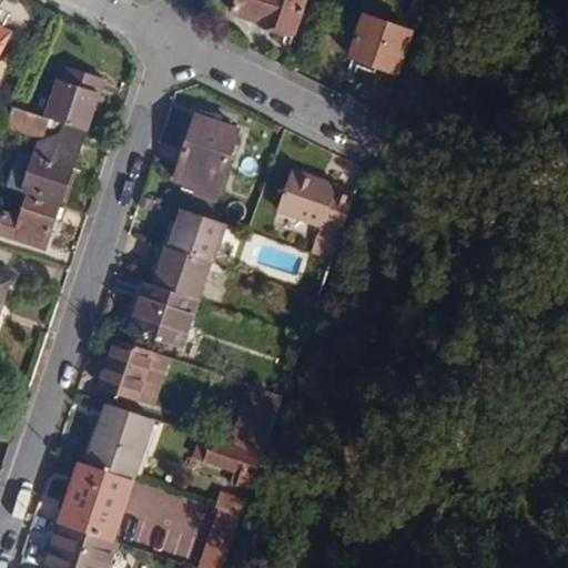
[(240,0),(236,14),(294,33),(304,0),(240,0)]
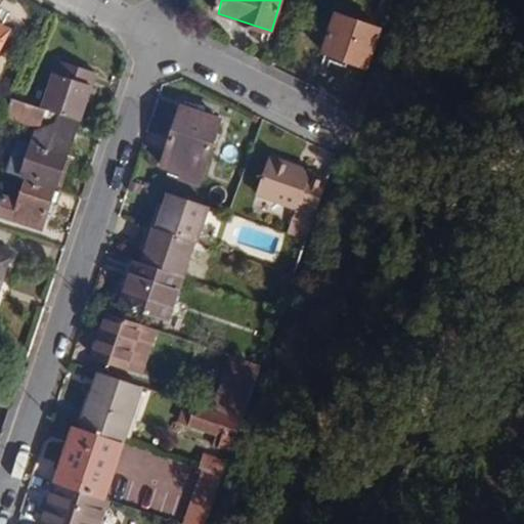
[(323,53),(365,68),(378,32),(337,15),(323,53)]
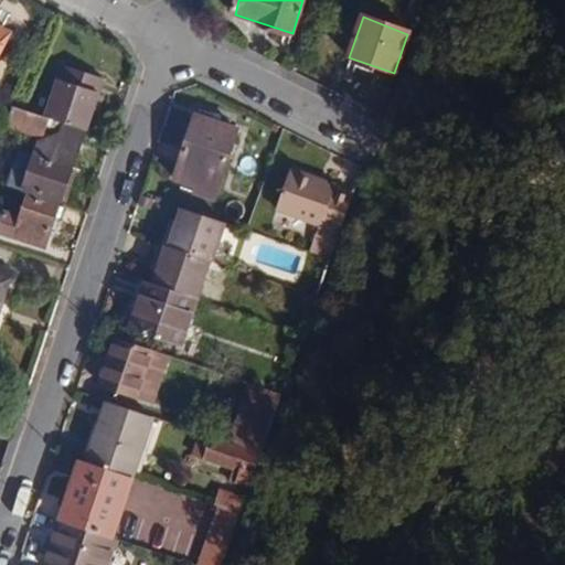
[(63,66),(59,81),(65,82),(70,68),(63,66)]
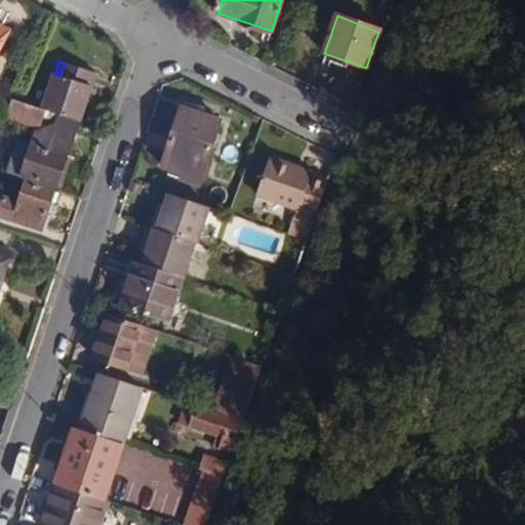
[(43,110),(77,121),(80,122),(95,74),(65,64),(61,76),(54,75),(43,110)]
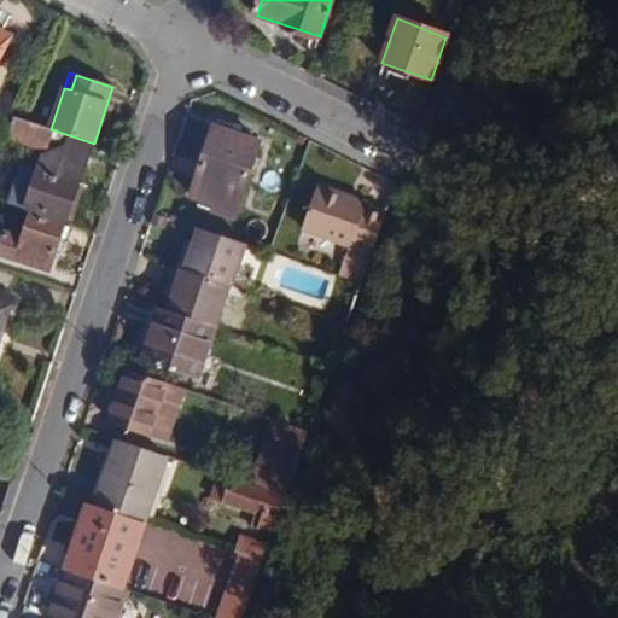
[(51,129),(13,117),(7,139),(41,150),(30,182),(18,178),(10,202),(65,220),(91,143),(51,129)]
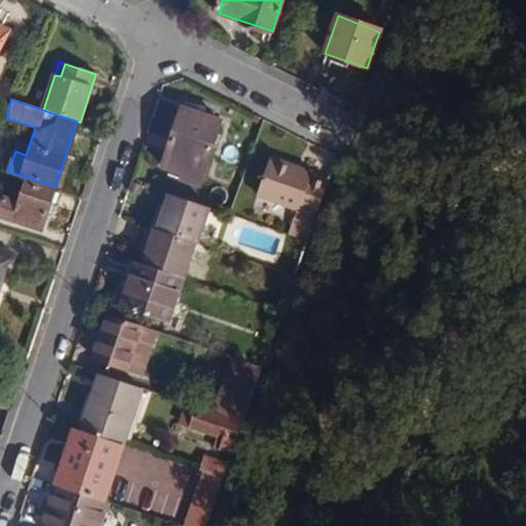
[(189,165),(204,172),(220,121),(183,110),(163,171),(185,177),(189,165)]
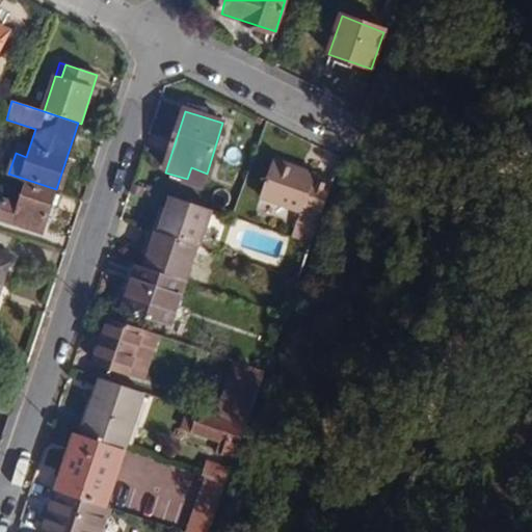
[(312,244),(333,187),(310,179),(311,175),(274,162),(261,198),(301,212),(292,238),(312,244)]
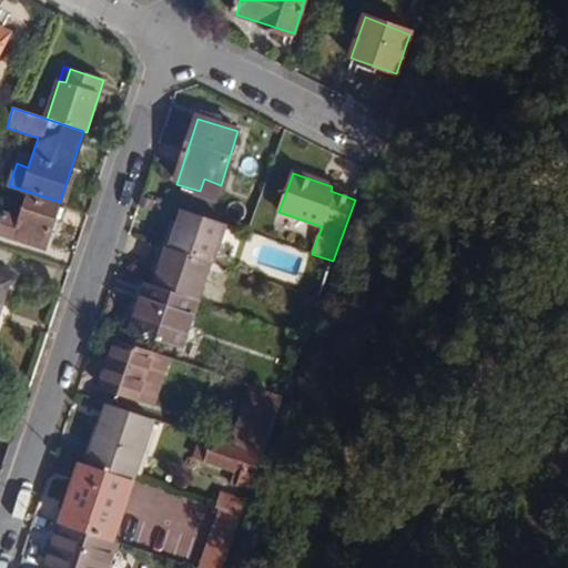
[(215,201),(221,185),(204,179),(200,191),(198,195),(215,201)]
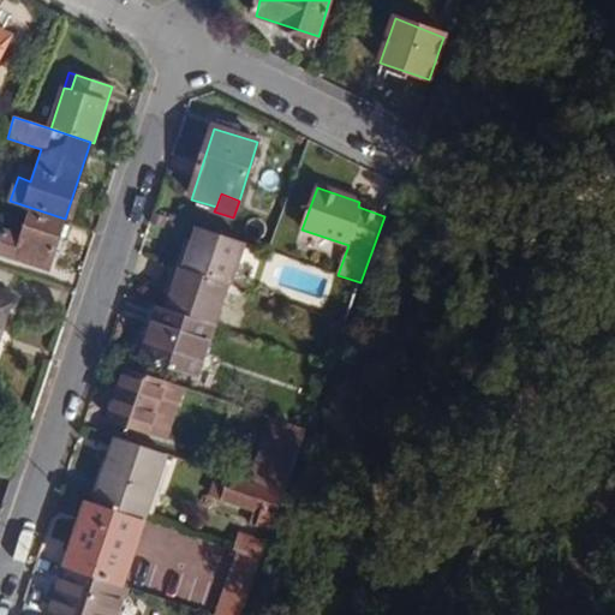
[(64,222),(31,210),(24,236),(4,230),(0,242),(0,254),(48,269),(58,239),(64,222)]
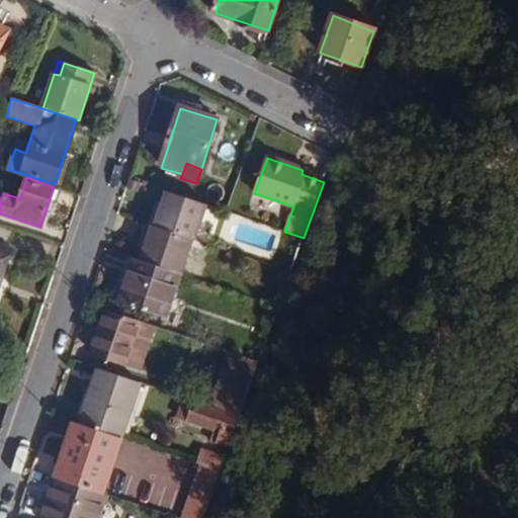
[(56,203),(60,189),(54,187),(49,201),(56,203)]
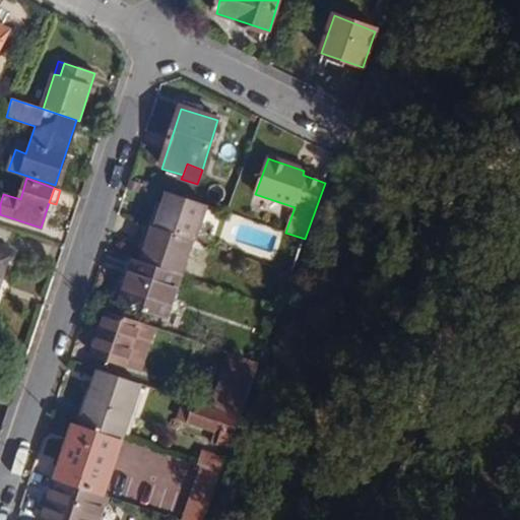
[(201,242),(212,207),(166,192),(161,202),(159,209),(154,207),(148,224),(198,242),(201,242)]
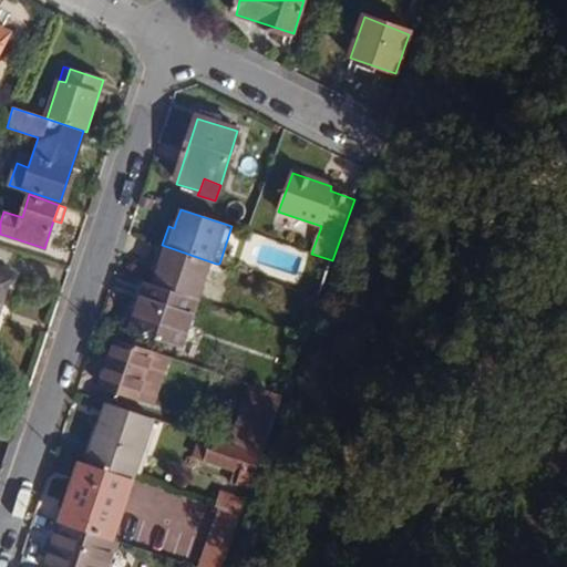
[(162,245),(160,244),(154,261),(161,264),(157,271),(153,286),(197,300),(202,301),(216,264),(162,245)]
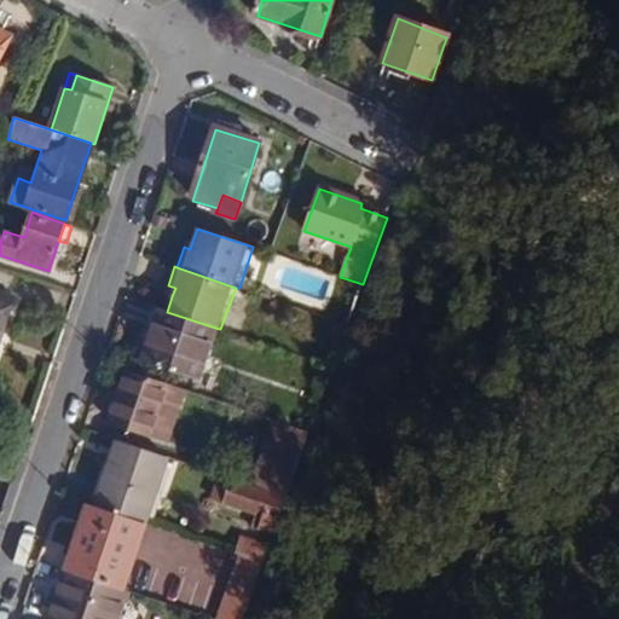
[(175,288),(168,285),(165,295),(172,296),(175,288)]
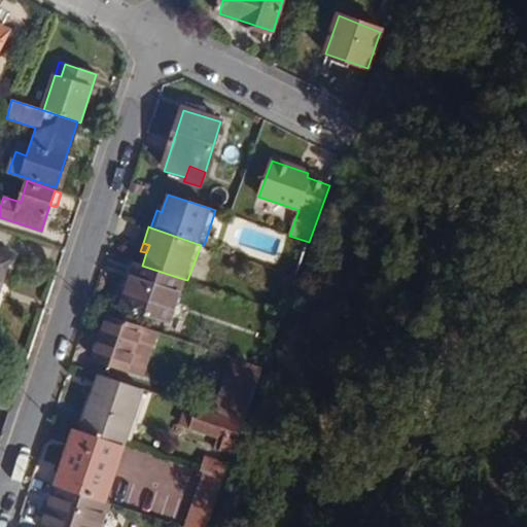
[(222,252),(235,256),(236,249),(224,245),(222,252)]
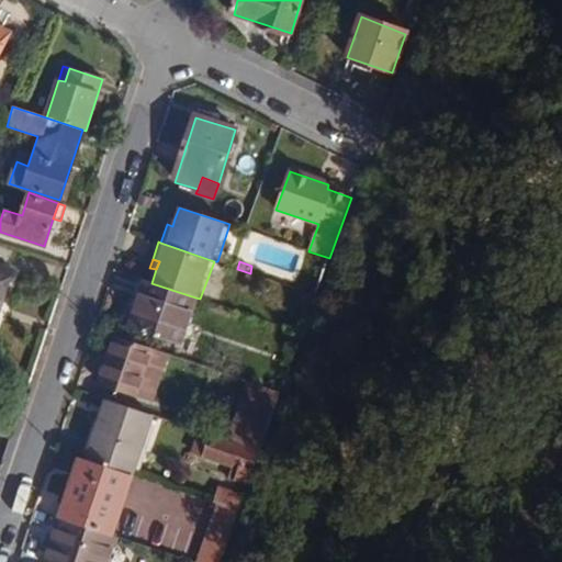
[(0,302),(11,270),(0,267),(0,302)]
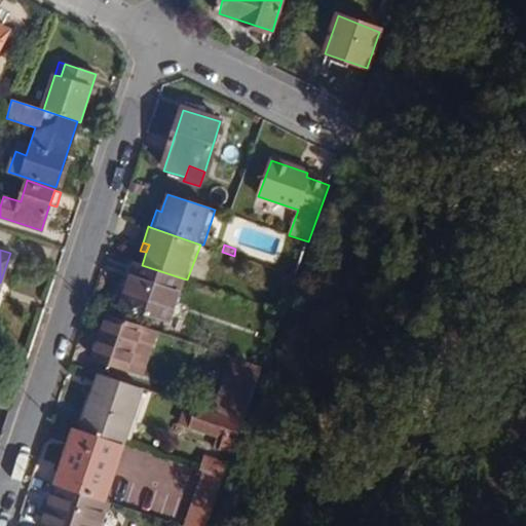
[(142,265),(137,263),(122,307),(168,323),(183,278),(142,265)]
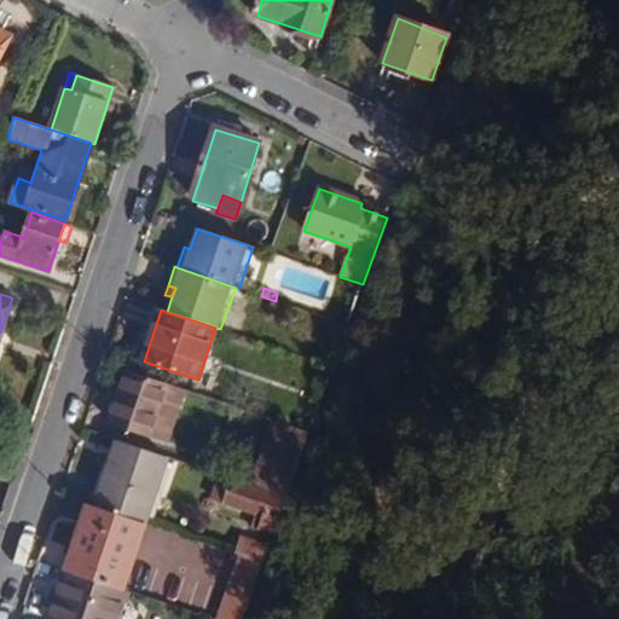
[(175,417),(184,391),(126,371),(110,422),(155,438),(162,412),(175,417)]
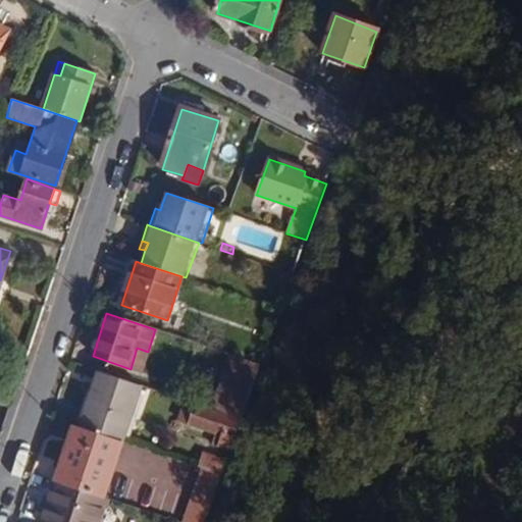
[(141,372),(148,352),(137,348),(131,369),(141,372)]
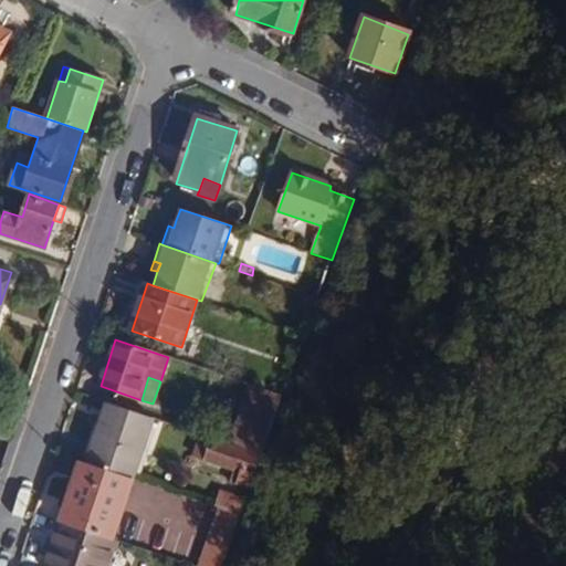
[(261,456),(282,396),(252,385),(231,446),(261,456)]
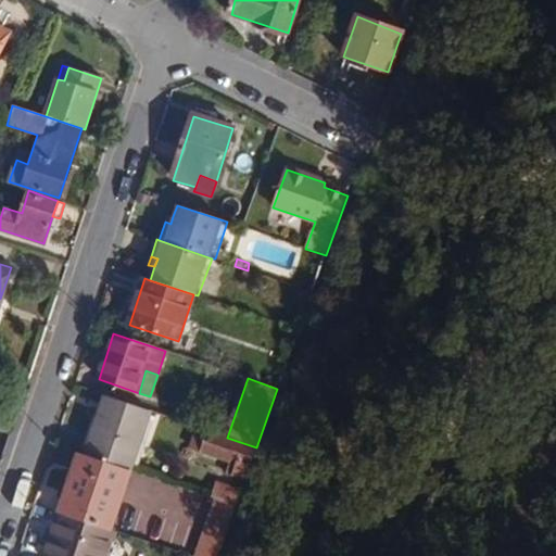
[(129,471),(150,412),(104,396),(85,456),(129,471)]
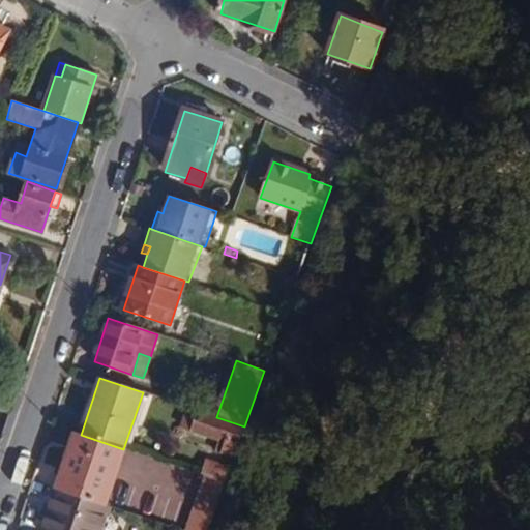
[(237,448),(244,427),(216,417),(187,407),(180,428),(237,448)]
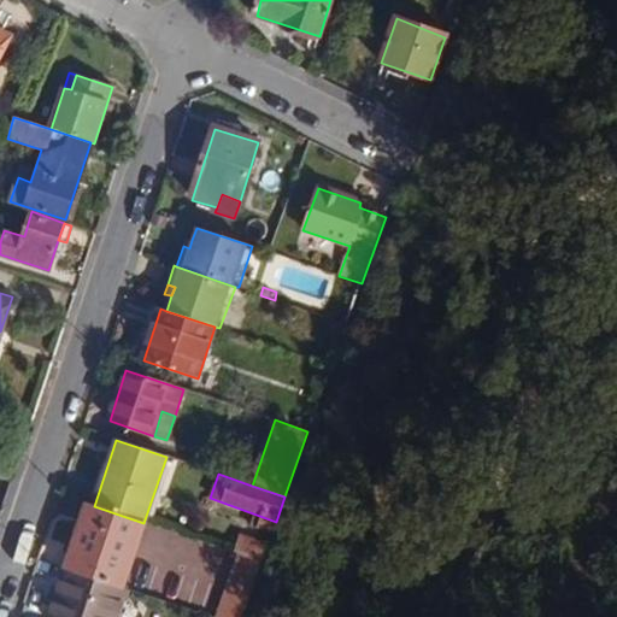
[(139,539),(144,523),(94,506),(89,504),(83,521),(139,539)]
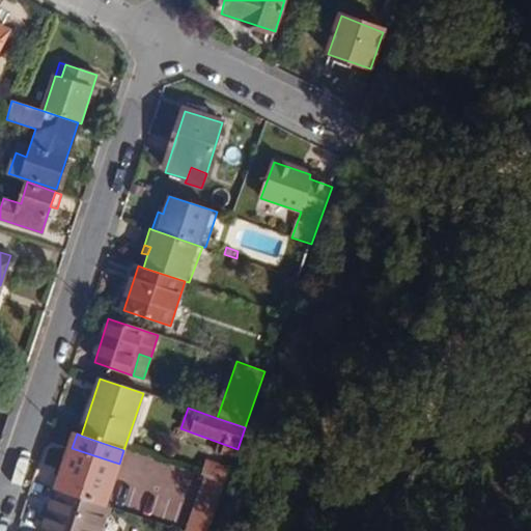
[(104,506),(119,464),(72,448),(57,491),(104,506)]
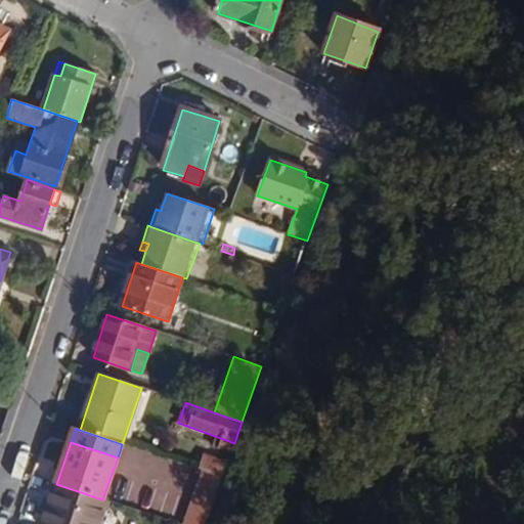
[(222,477),(228,463),(203,453),(199,469),(202,470),(222,477)]
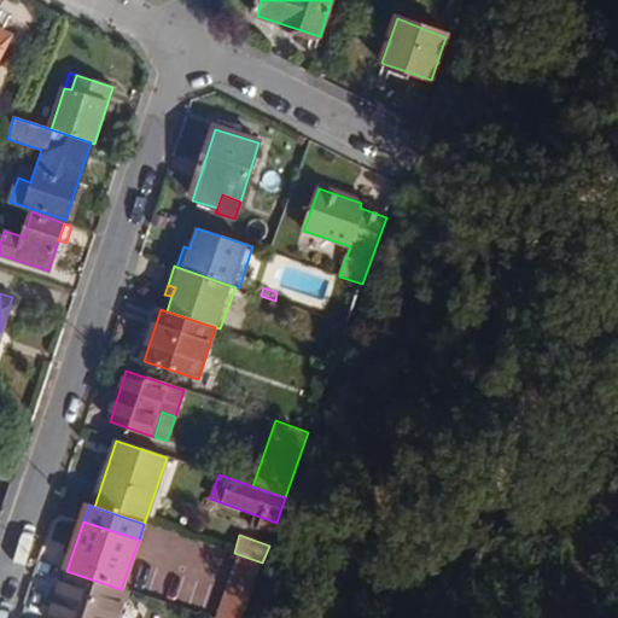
[(243,617),(262,563),(238,554),(216,617),(243,617)]
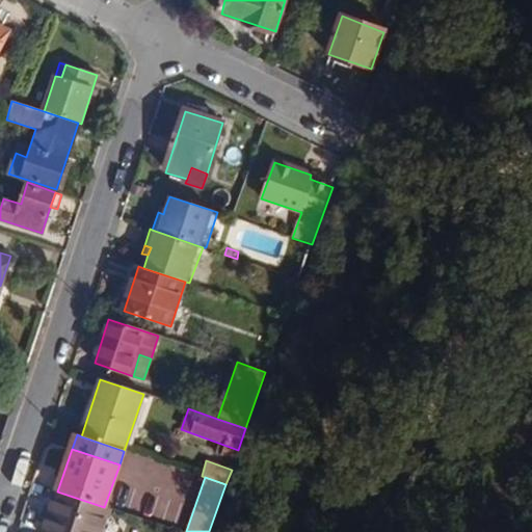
[(102,531),(110,509),(104,507),(57,491),(44,531),(102,531)]
